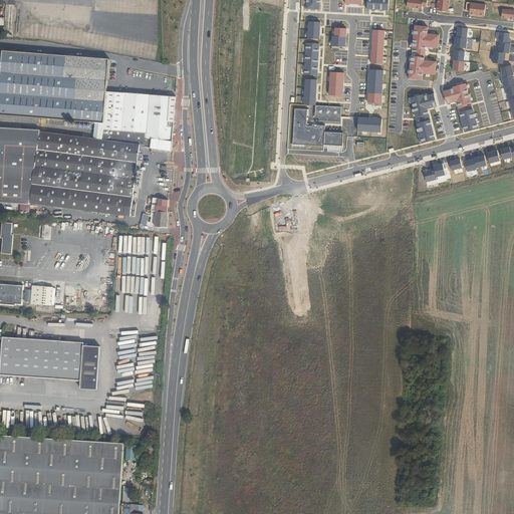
[(306,0),(306,9),(320,10),(320,0),(306,0)]
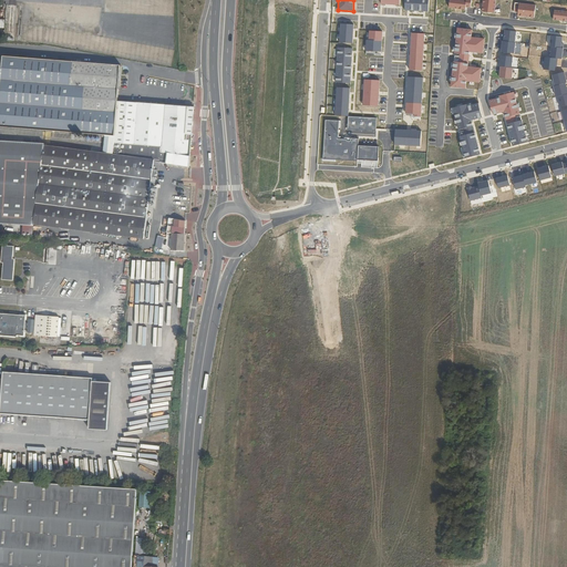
[(429,0),(405,0),(405,10),(429,11),(429,0)]
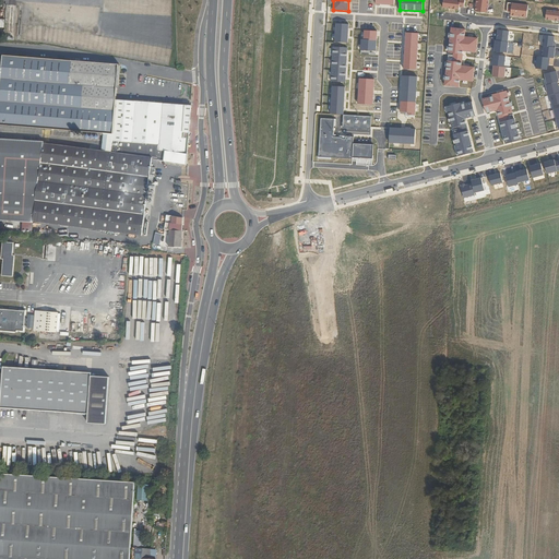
[(443,0),(443,8),(459,10),(460,7),(464,8),(464,0),(443,0)]
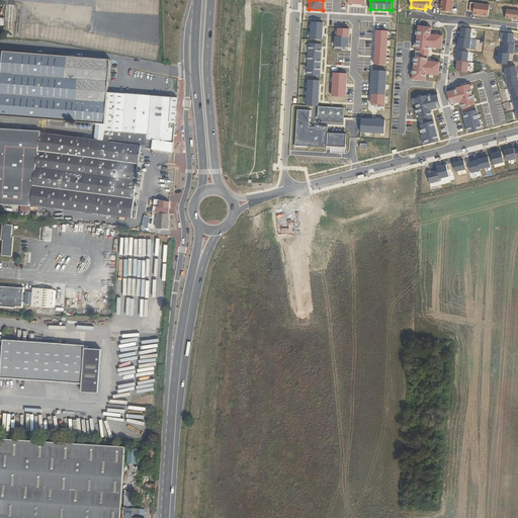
[(453,0),(451,0),(441,0),(441,11),(452,12),(453,0)]
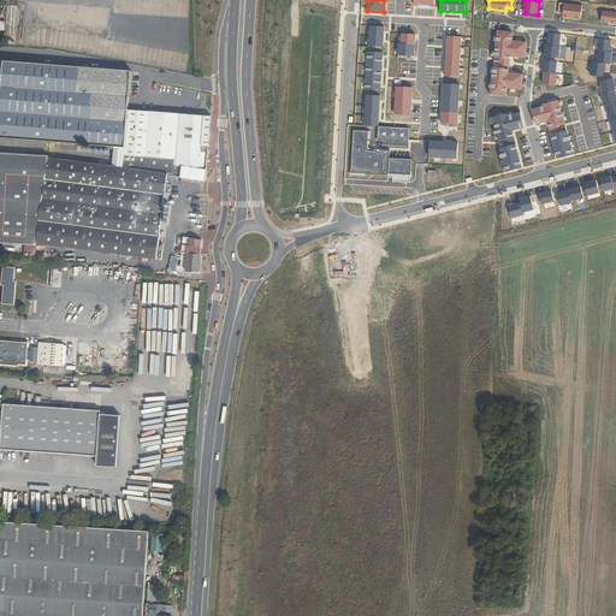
[(563,17),(581,19),(582,5),(564,4),(560,4),(558,13),(563,15),(563,17)]
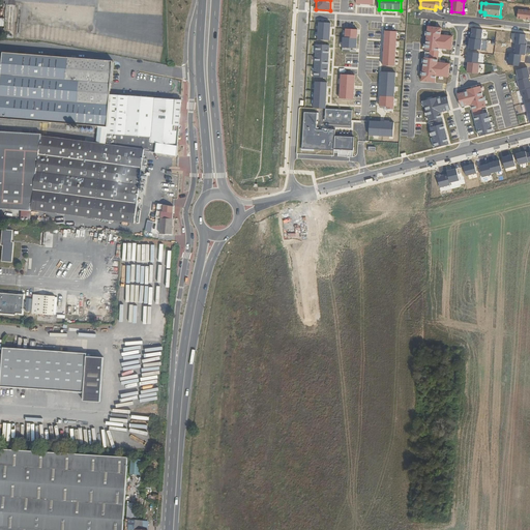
[(529,10),(519,9),(518,19),(529,20),(529,10)]
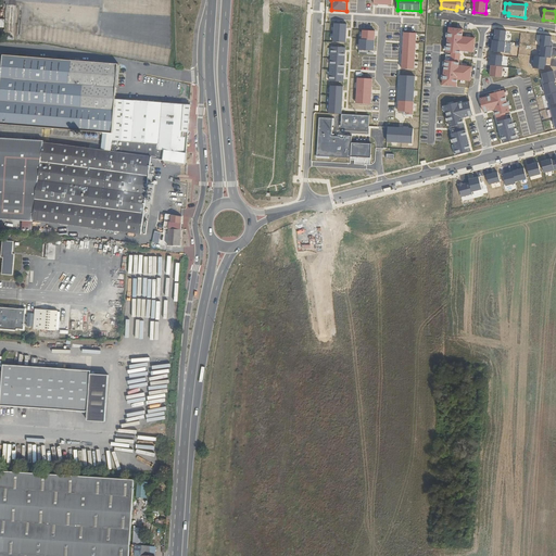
[(333,41),(346,42),(348,24),(335,23),(333,41)]
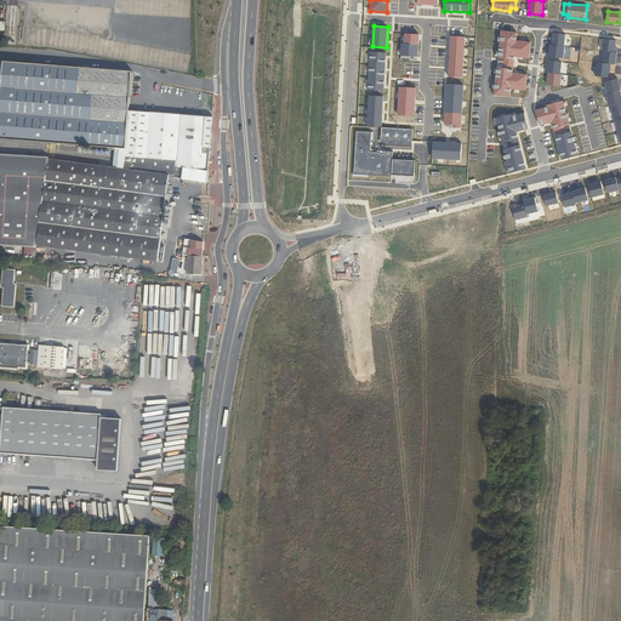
[(531,43),(517,40),(518,32),(501,30),(497,58),(514,60),(514,57),(529,58),(531,43)]
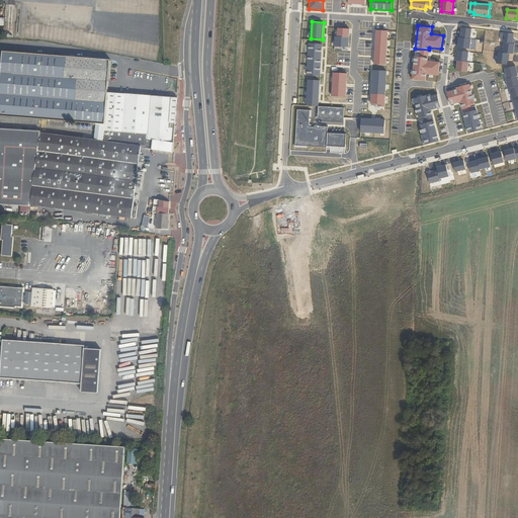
[(472,28),(461,27),(460,37),(470,38),(472,28)]
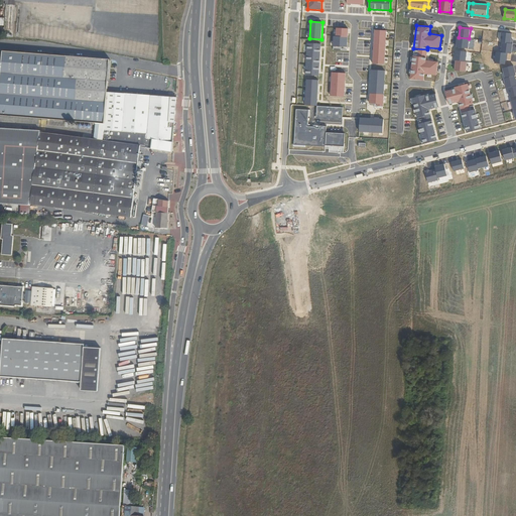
[(348,47),(349,28),(337,28),(337,36),(335,36),(334,46),(348,47)]
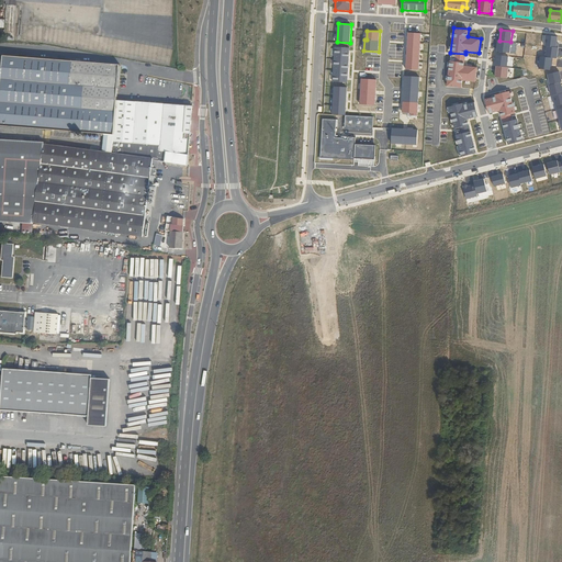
[(406,69),(419,70),(422,33),(408,33),(406,69)]
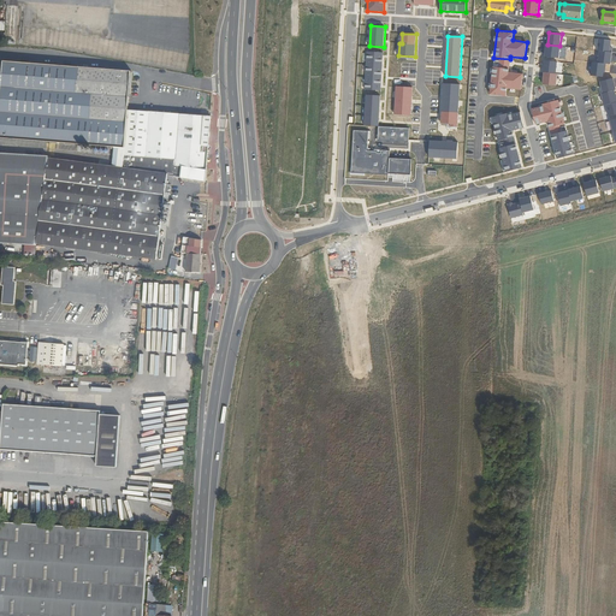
[(599,39),(598,51),(599,51),(612,53),(612,48),(610,47),(611,40),(599,39)]
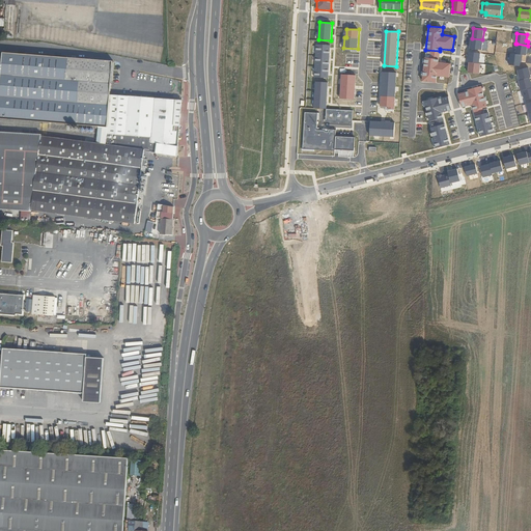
[(470,49),(482,50),(483,40),(471,38),(470,49)]
